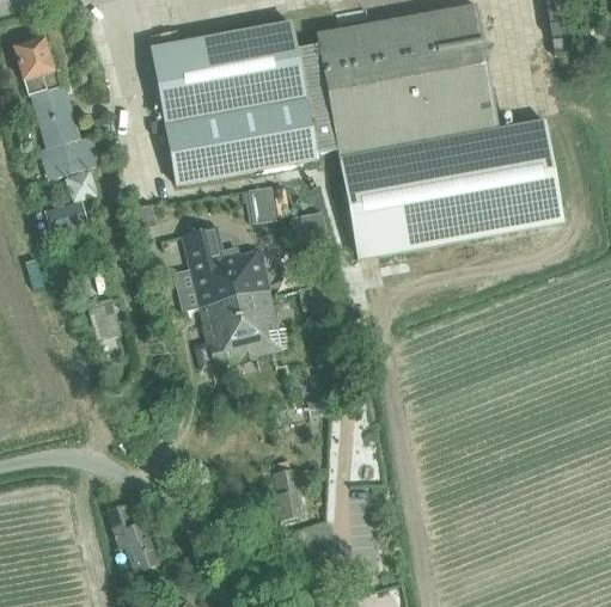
[(291,22),(151,48),(176,184),(317,158),(317,152),(337,148),(338,154),(359,259),(563,221),(543,120),(499,128),(498,123),(476,7),(316,38),(317,44),(295,48),(291,22)]
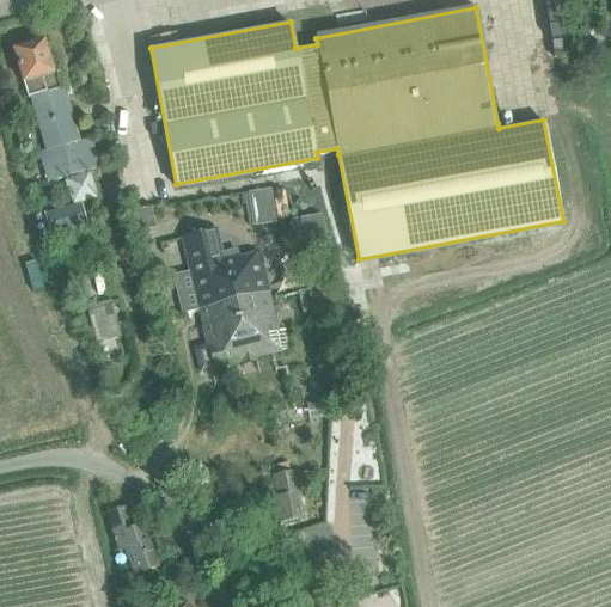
[(588,36),(579,47),(592,59),(602,47),(588,36)]
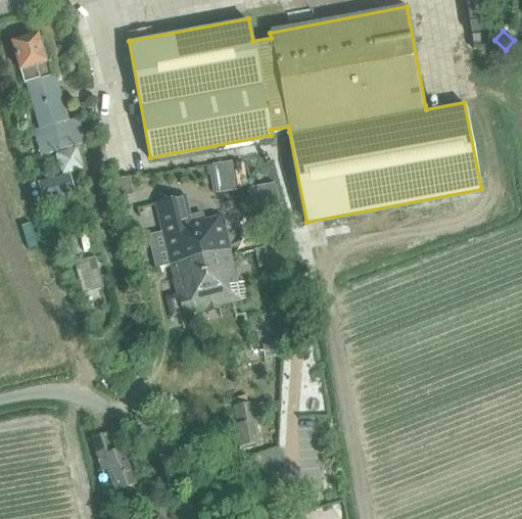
[(38,126),(45,151),(83,139),(77,119),(74,119),(73,115),(68,116),(55,71),(52,72),(43,42),(40,43),(37,32),(12,39),(25,81),(27,80),(40,125),(38,126)]
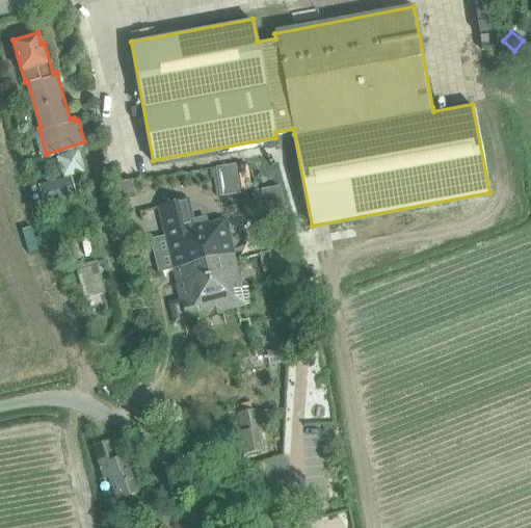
[(93,101),(76,105),(79,117),(96,114),(93,101)]
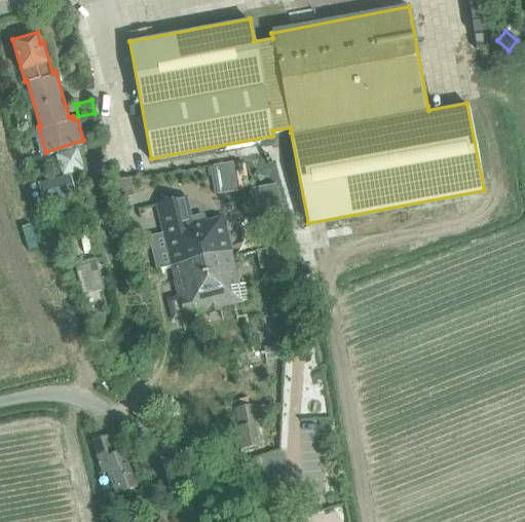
[(103,137),(94,139),(97,148),(105,146),(103,137)]
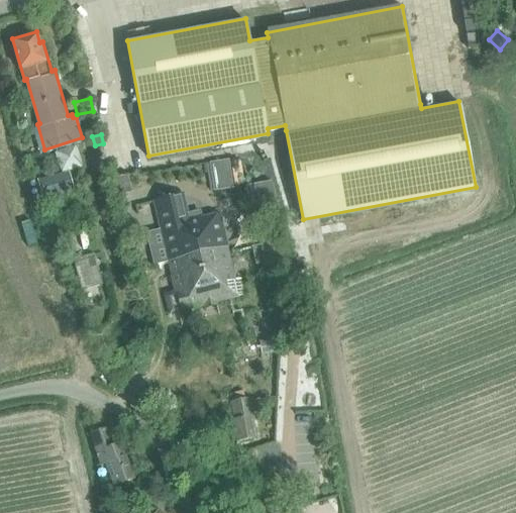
[(211,161),(207,162),(211,187),(215,186),(215,187),(233,184),(229,159),(211,161)]
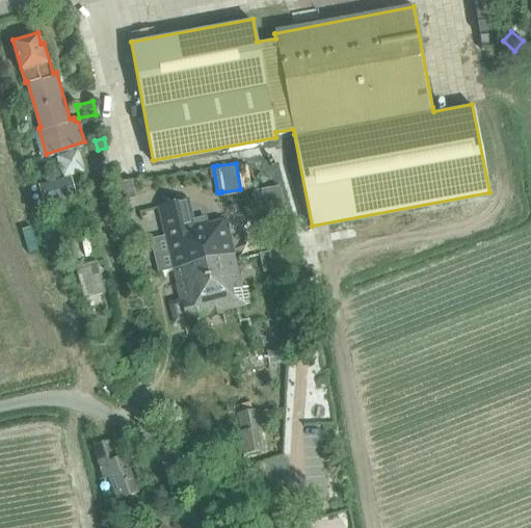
[(71,172),(38,181),(45,201),(76,191),(71,172)]
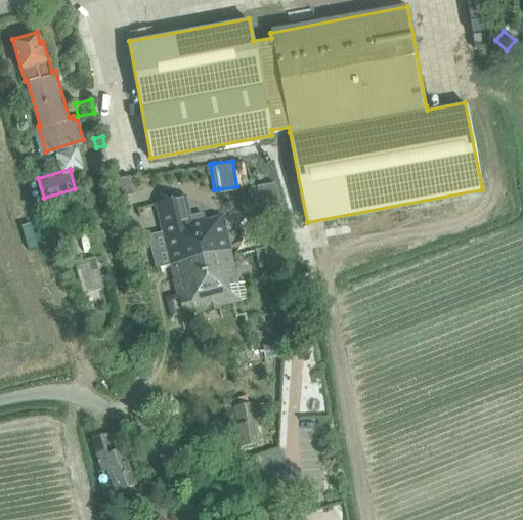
[(127,175),(111,180),(115,197),(132,191),(127,175)]
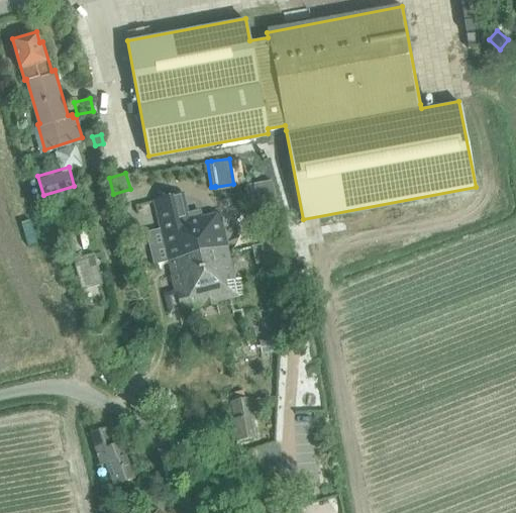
[(272,179),(247,184),(249,197),(265,206),(278,203),(272,179)]
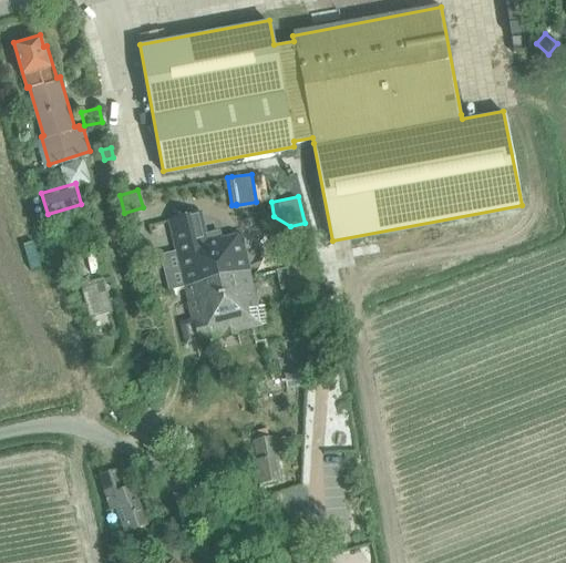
[(178,248),(162,252),(171,287),(186,283),(248,268),(239,232),(222,236),(220,232),(206,235),(201,211),(185,214),(171,217),(178,248)]
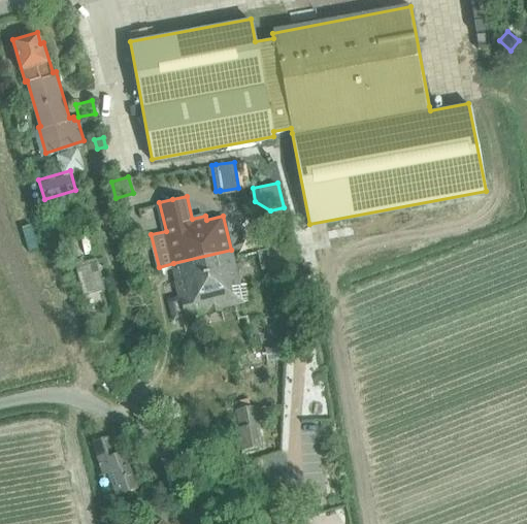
[(182,297),(170,299),(173,315),(250,297),(245,281),(238,283),(231,250),(173,263),(182,297)]
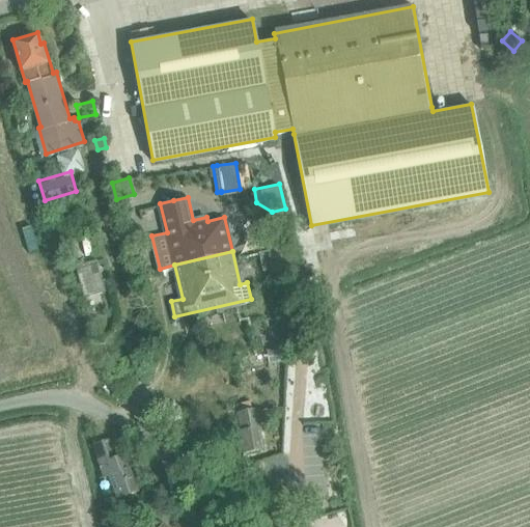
[(77,265),(85,297),(105,290),(98,259),(77,265)]
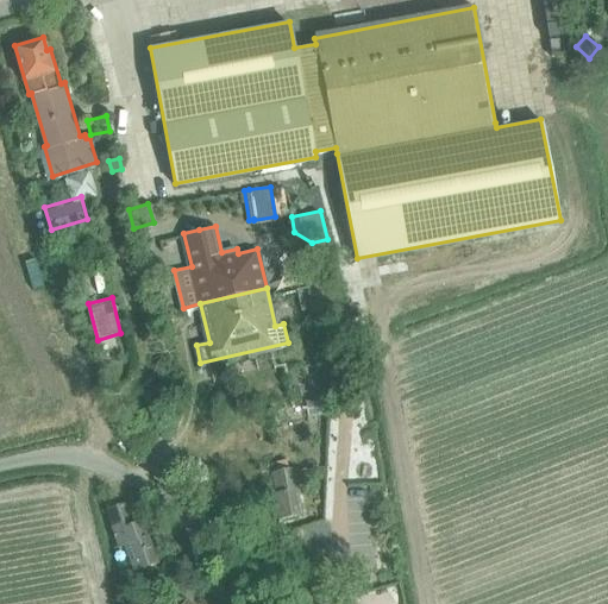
[(274,472),(282,516),(298,513),(289,469),(274,472)]
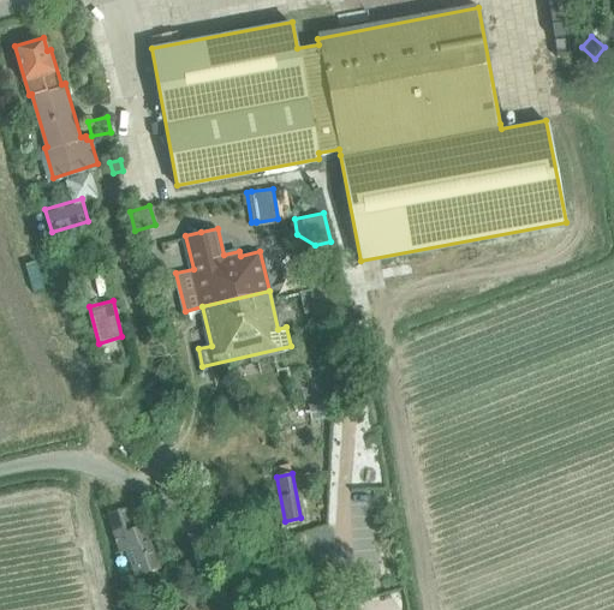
[(125,502),(109,507),(121,544),(130,542),(132,543),(136,555),(138,555),(136,561),(147,567),(148,564),(158,562),(148,532),(154,530),(153,527),(159,521),(158,520),(156,518),(161,516),(159,507),(148,510),(150,518),(133,524),(131,515),(129,515),(125,502)]
